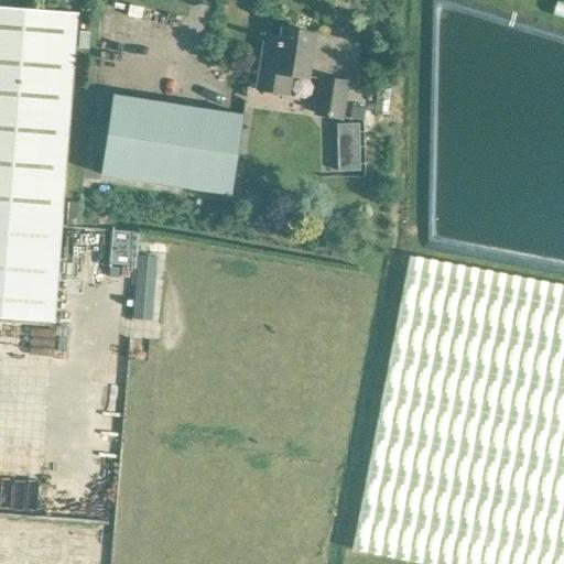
[(0,318),(54,324),(64,203),(78,13),(0,7),(0,318)]
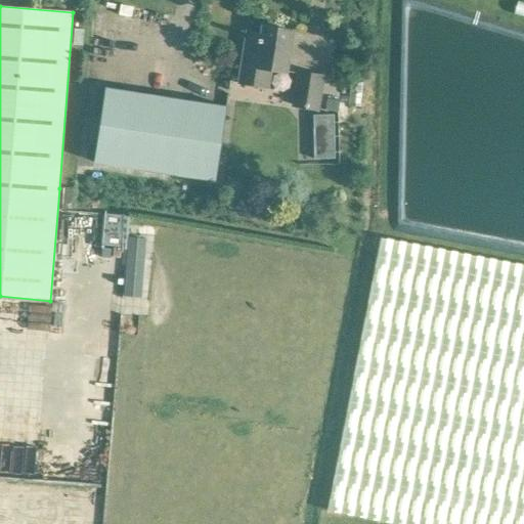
[(247,33),(244,53),(238,83),(259,86),(262,69),(287,73),(293,32),(262,28),(261,35),(247,33)]
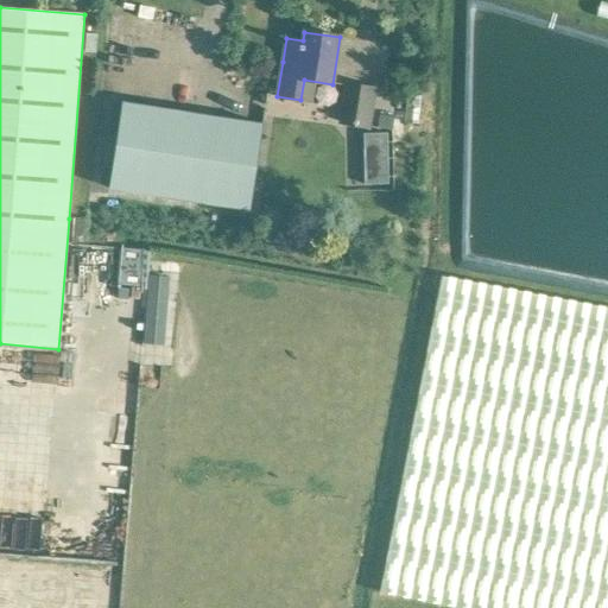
[(347,84),(342,108),(341,122),(368,127),(374,89),(347,84)]
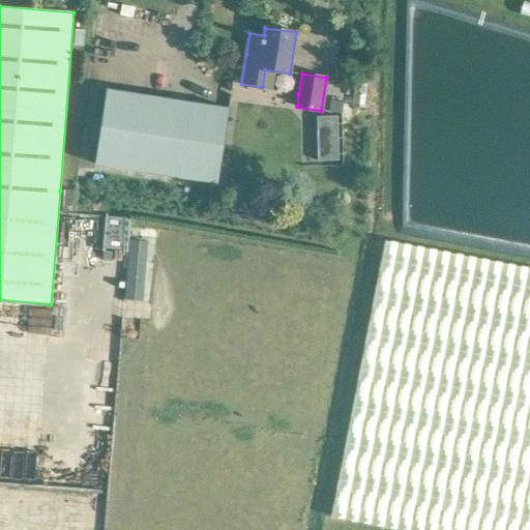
[(230,110),(106,89),(94,163),(217,183),(230,110)]
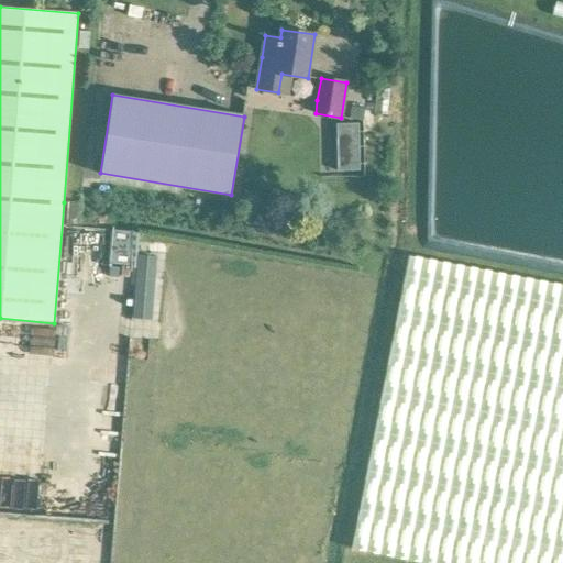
[(349,118),(363,120),(364,109),(351,107),(349,118)]
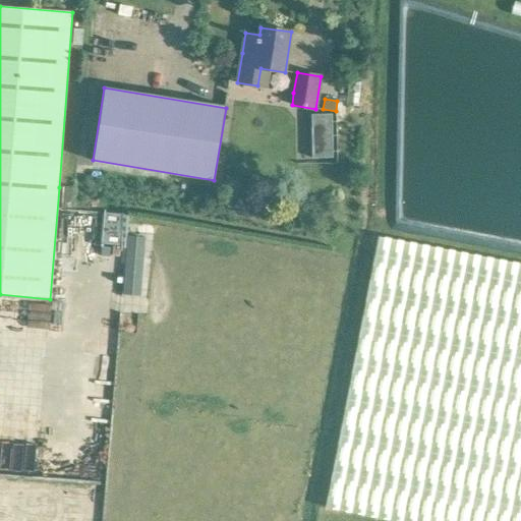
[(333,159),(332,136),(312,136),(312,159),(333,159)]
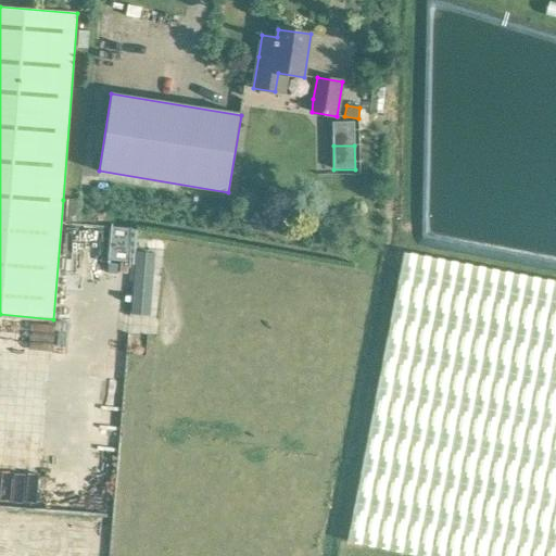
[(147,279),(150,218),(96,215),(91,276),(147,279)]
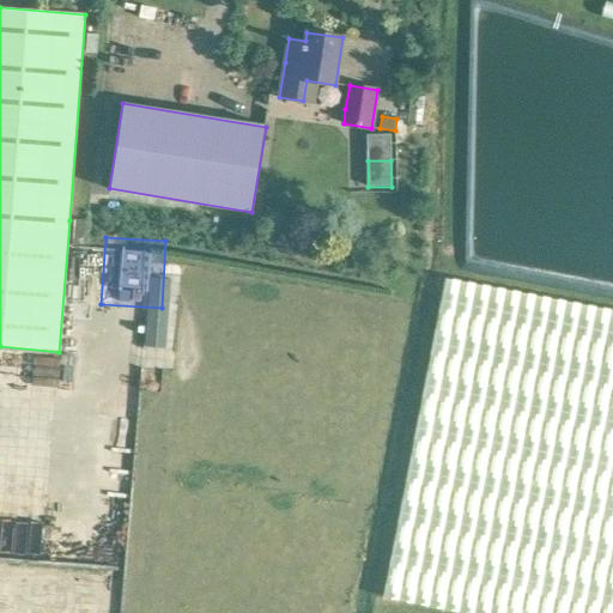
[(612,612),(612,310),(445,278),(382,599),(457,612),(612,612)]
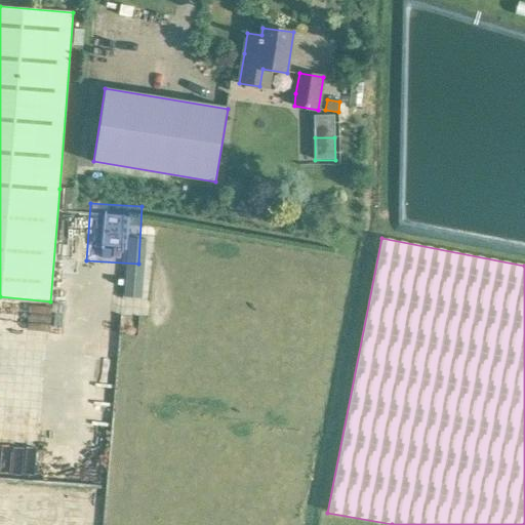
[(71,322),(70,331),(93,333),(93,323),(71,322)]
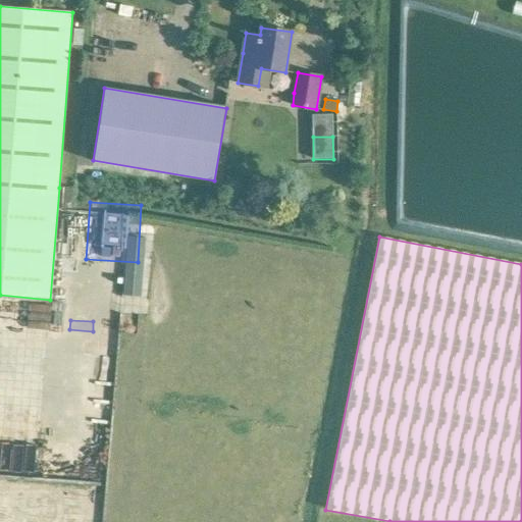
[(1,408),(0,417),(0,431),(11,433),(14,409),(1,408)]
